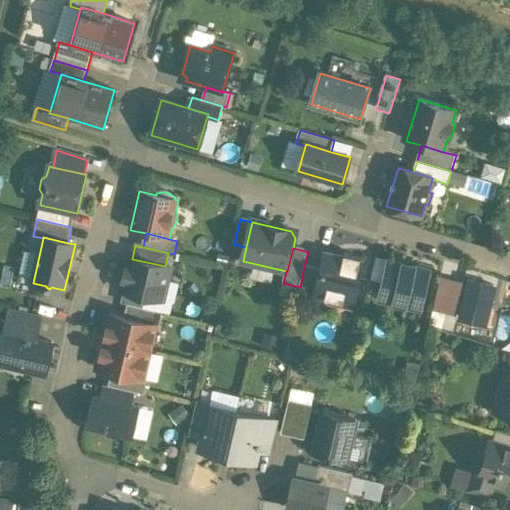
[(344,259),(326,255),(322,271),(316,296),(332,299),(341,293),(355,296),(363,263),(360,263),(361,259),(345,255),(344,259)]
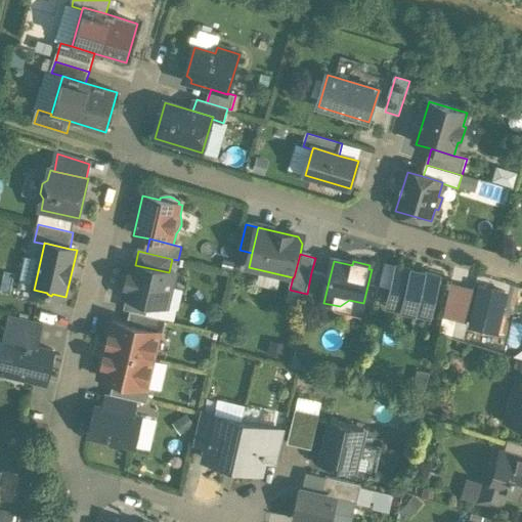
[(135,265),(133,264),(131,274),(129,274),(126,288),(128,288),(125,298),(167,308),(175,274),(169,272),(135,265)]
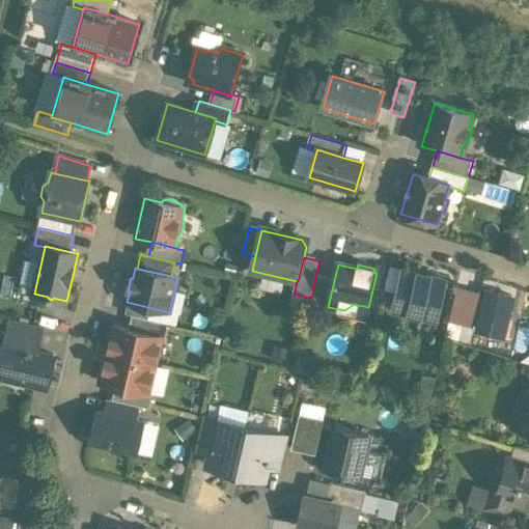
[(447,282),(402,271),(393,310),(438,322),(447,282)]
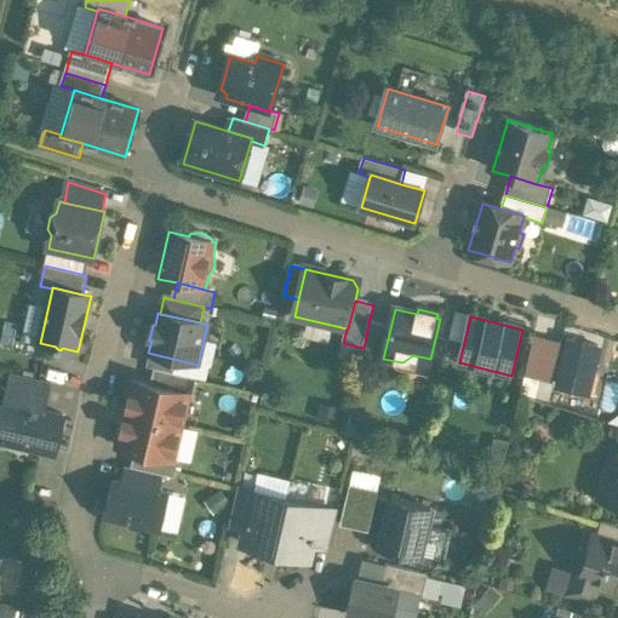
[(390,328),(368,322),(364,348),(359,365),(381,370),(383,359),(390,328)]
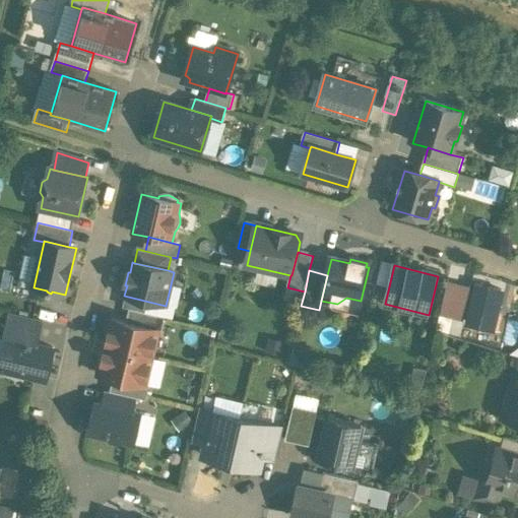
[(466,323),(474,288),(448,283),(441,317),(466,323)]
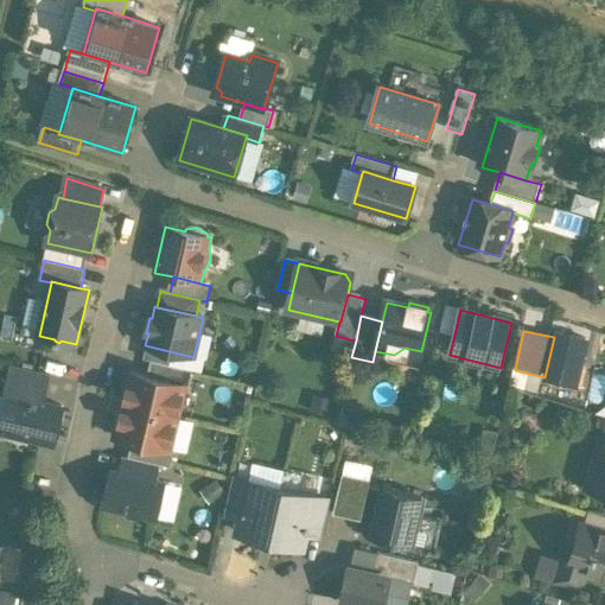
[(585,339),(554,332),(554,337),(545,377),(561,381),(560,386),(578,389),(581,371),(578,370),(585,339)]
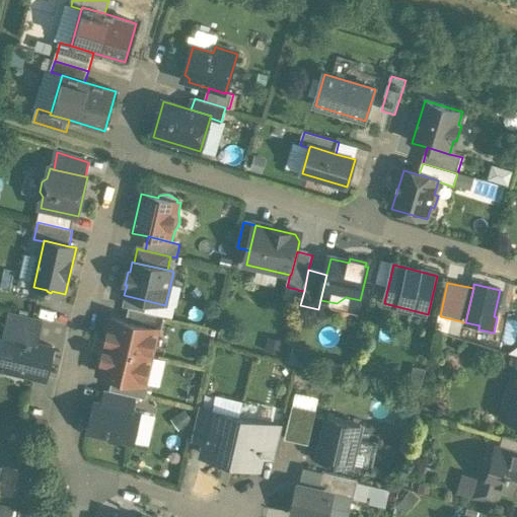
[(165,317),(130,309),(127,322),(157,330),(157,331),(161,333),(165,317)]
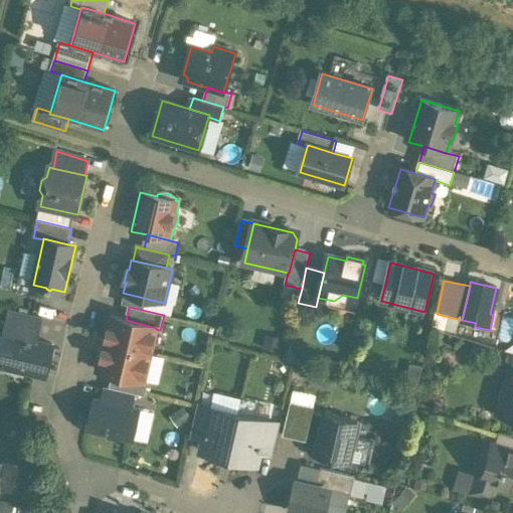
[(42,318),(11,311),(6,335),(37,342),(42,318)]
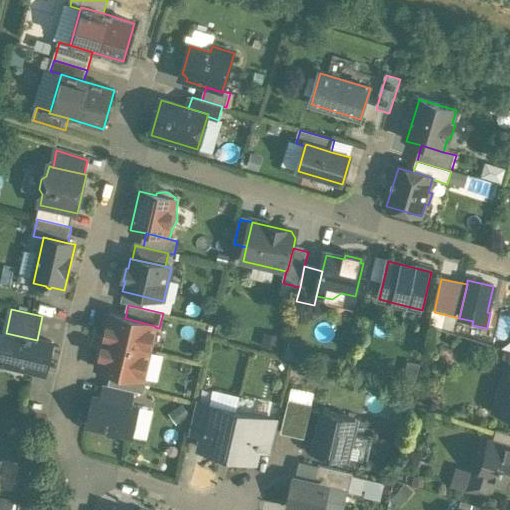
[(125,318),(111,315),(104,342),(149,353),(155,327),(155,326),(125,318)]
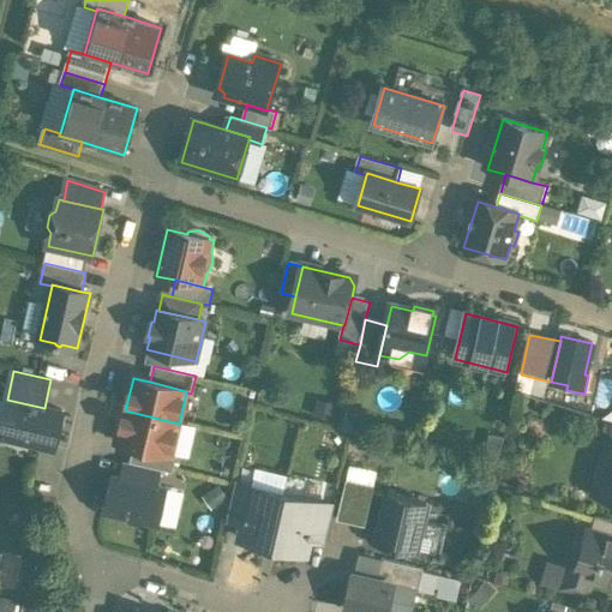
[(45,408),(7,400),(7,401),(0,430),(0,433),(21,439),(24,444),(33,447),(39,443),(55,447),(64,412),(45,408)]
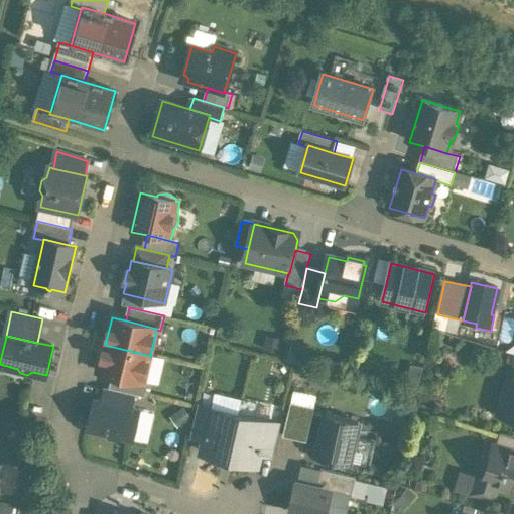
[(150,356),(105,345),(99,373),(113,376),(143,383),(144,382),(150,356)]
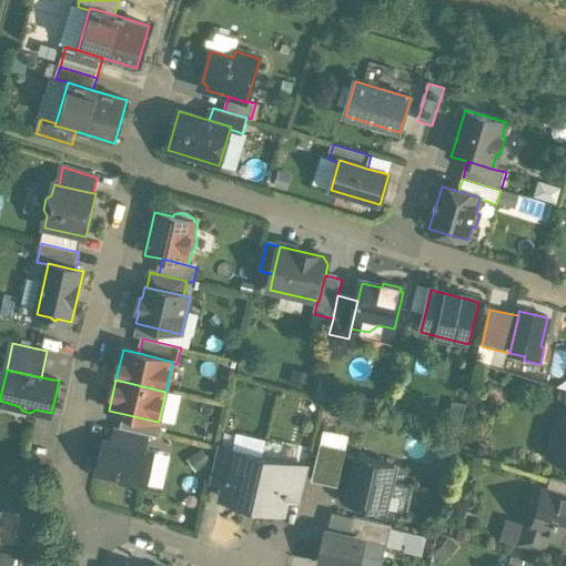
[(565,411),(563,411),(554,442),(565,445),(565,448),(562,461),(565,462),(565,411)]
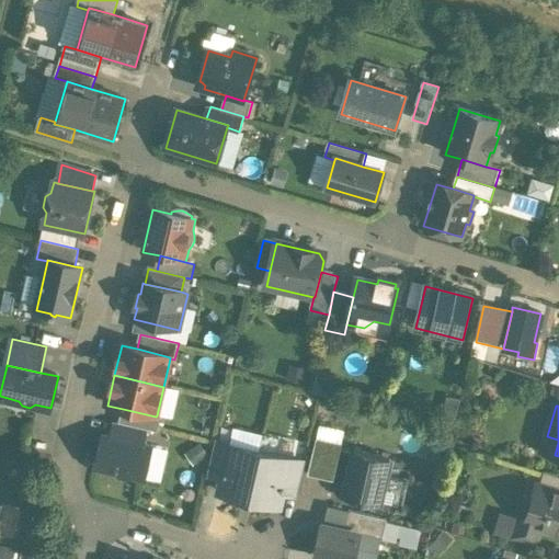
[(156,417),(123,409),(120,424),(147,430),(158,433),(161,417),(157,415),(156,417)]
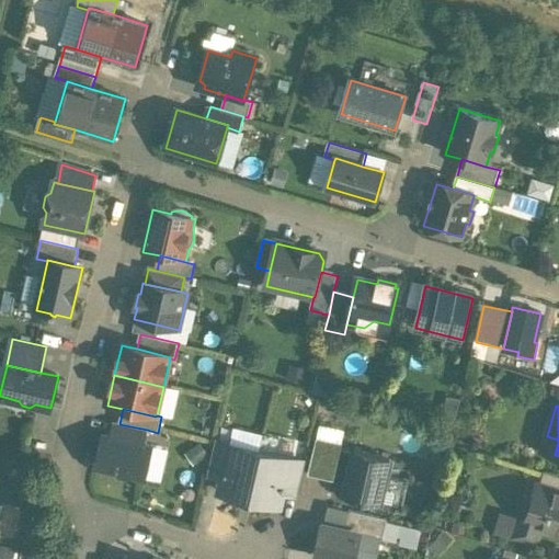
[(120,424),(117,423),(114,438),(144,445),(147,430),(120,424)]
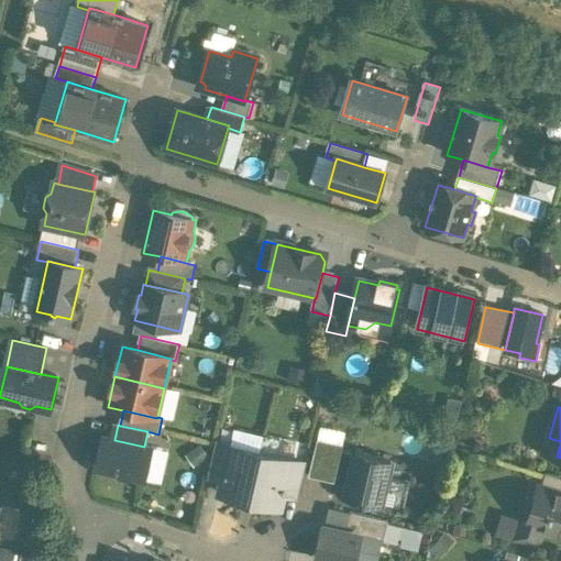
[(114,440),(105,438),(97,470),(118,474),(121,479),(129,480),(132,477),(145,481),(152,449),(144,447),(114,440)]
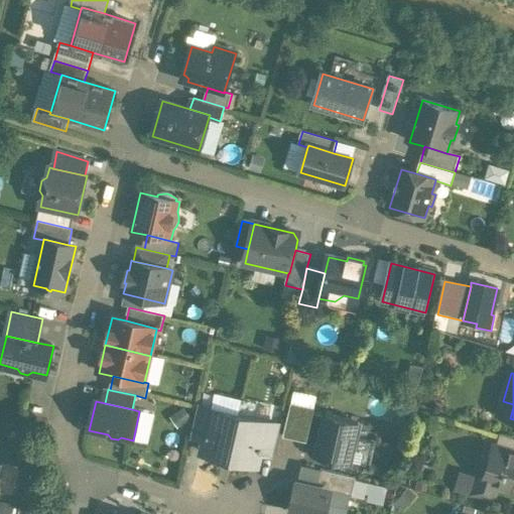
[(314,409),(292,404),(289,417),(311,422),(314,409)]
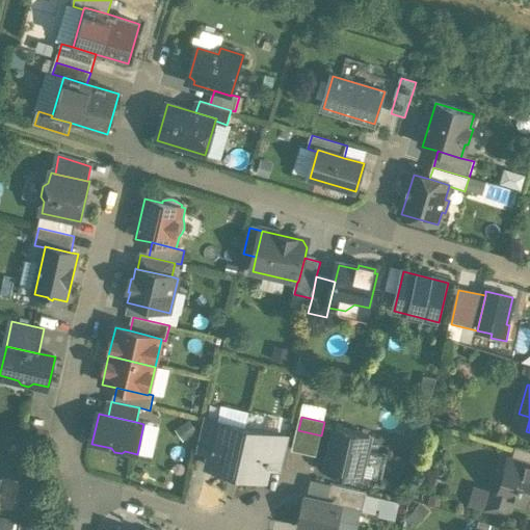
[(218,423),(205,420),(197,450),(211,453),(218,423)]
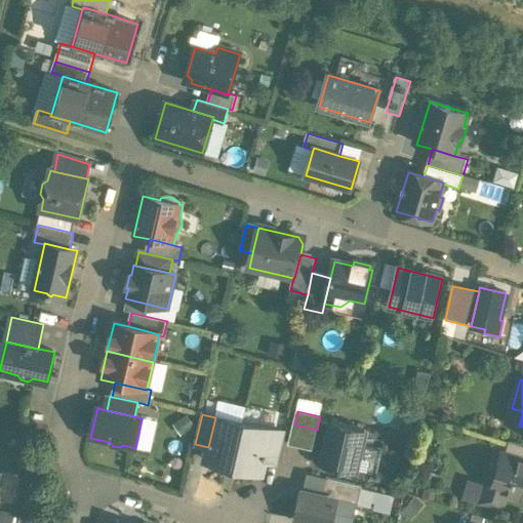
[(244,424),(215,416),(215,417),(208,447),(205,460),(234,467),(244,424)]
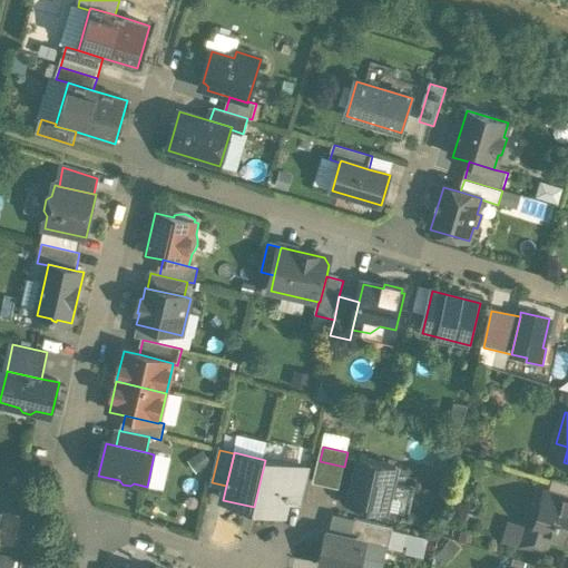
[(296,467),(265,460),(254,507),(285,515),(296,468),(296,467)]
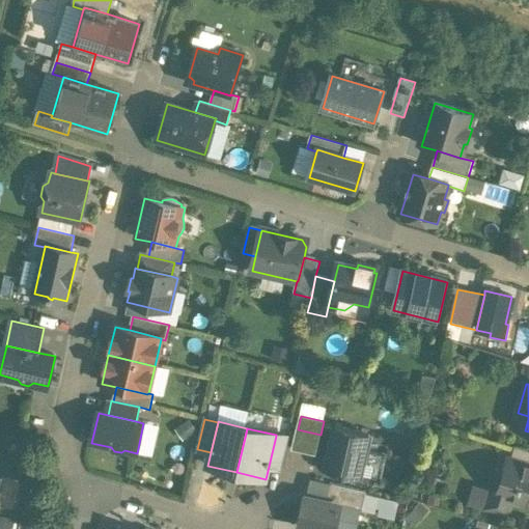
[(370,437),(335,428),(326,470),(360,478),(370,437)]
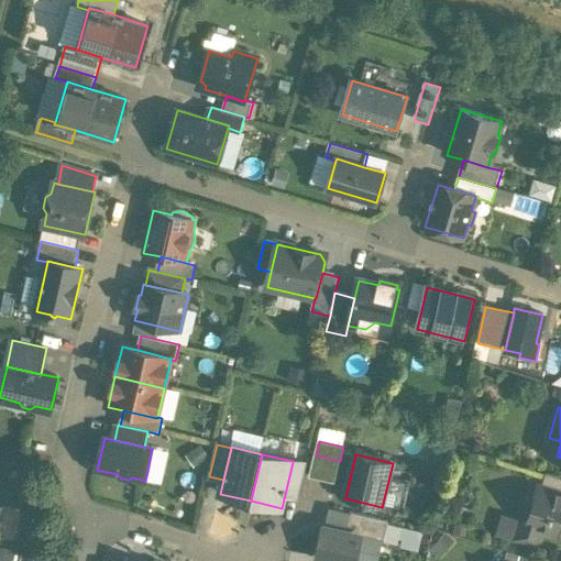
[(340,461),(316,455),(310,476),(334,482),(340,461)]
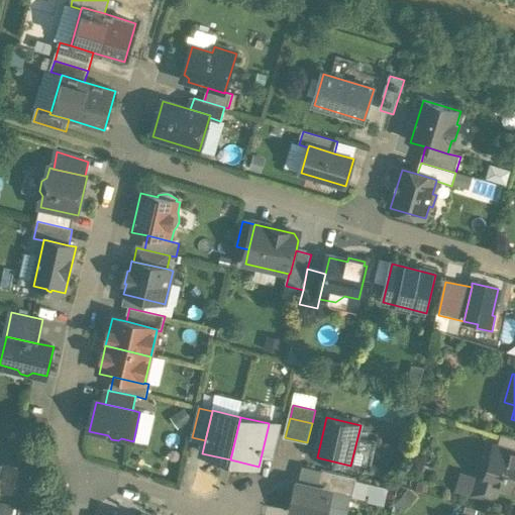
[(269,423),(269,424),(262,453),(275,456),(282,427),(269,423)]
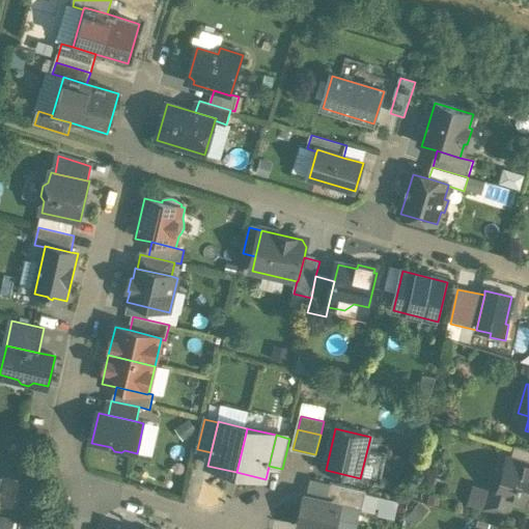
[(528,451),(516,448),(511,462),(528,466),(528,451)]
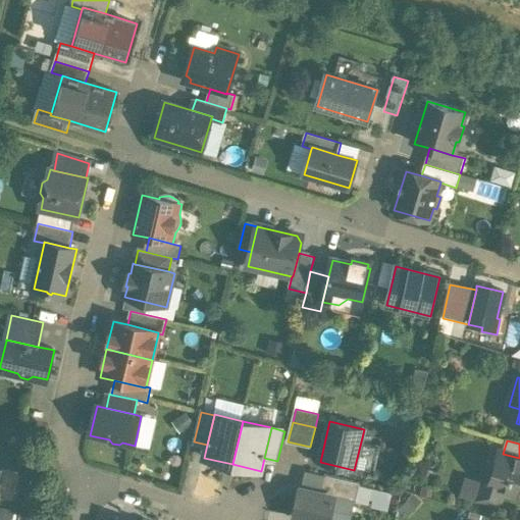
[(519,458),(503,454),(502,453),(491,485),(490,487),(505,491),(519,496),(519,458)]
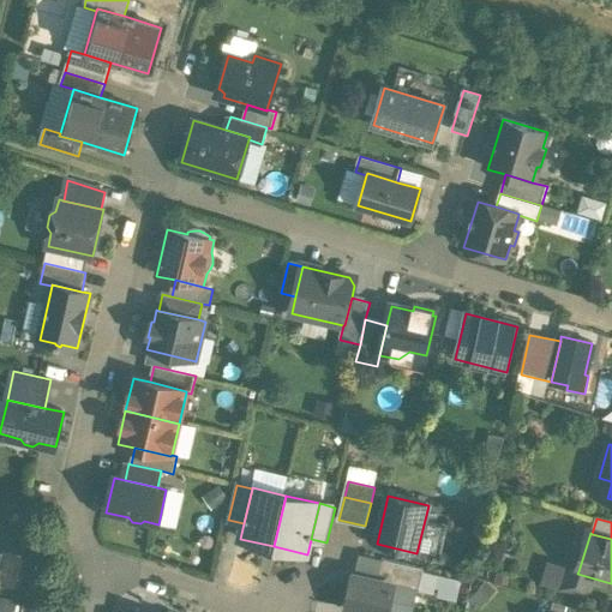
[(425,570),(383,561),(378,581),(394,585),(420,591),(425,570)]
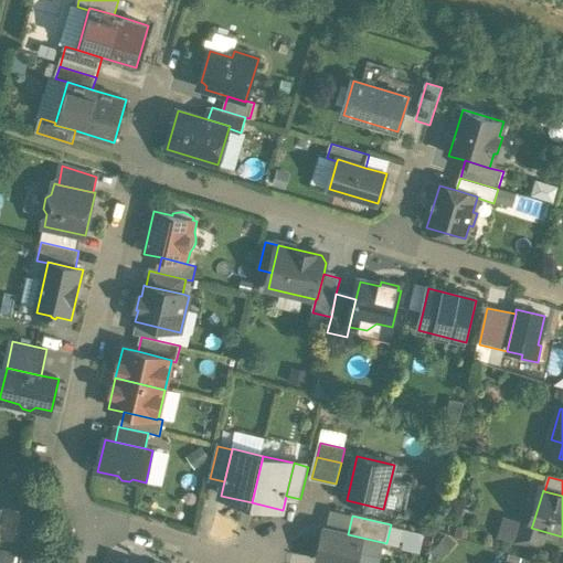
[(546,532),(531,528),(532,526),(530,524),(520,530),(517,542),(541,550),(546,532)]
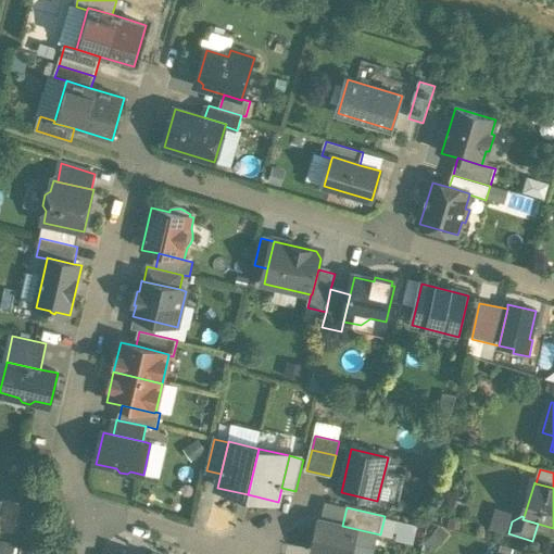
[(342,526),(320,520),(313,553),(350,553),(356,529),(342,526)]
